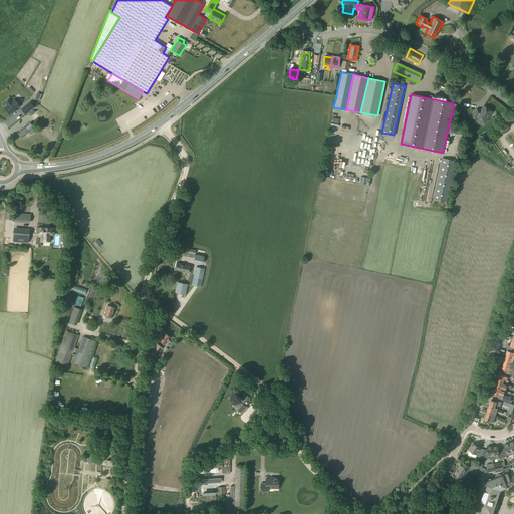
[(8,105),(6,107),(11,114),(21,106),(18,103),(15,100),(13,102),(10,99),(6,102),(8,105)]
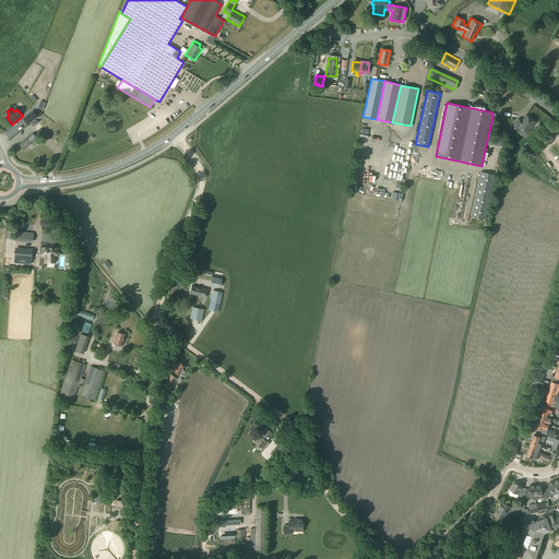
[(28,123),(37,117),(33,111),(24,118),(28,123)]
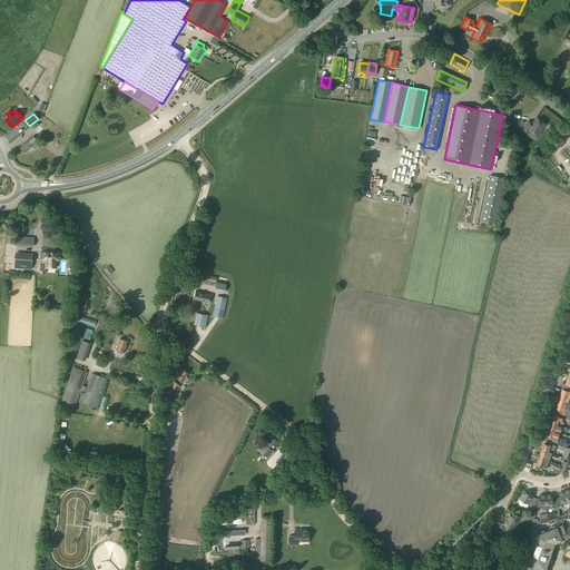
[(528,120),(522,128),(529,133),(531,129),(538,135),(546,124),(537,117),(534,121),(536,123),(533,125),(528,120)]
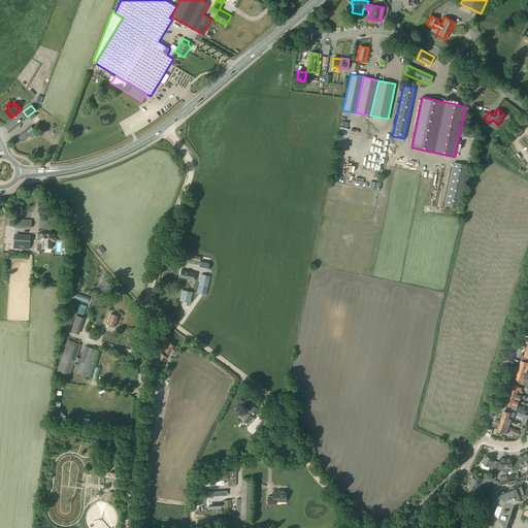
[(13,118),(15,121),(24,117),(21,112),(13,118)]
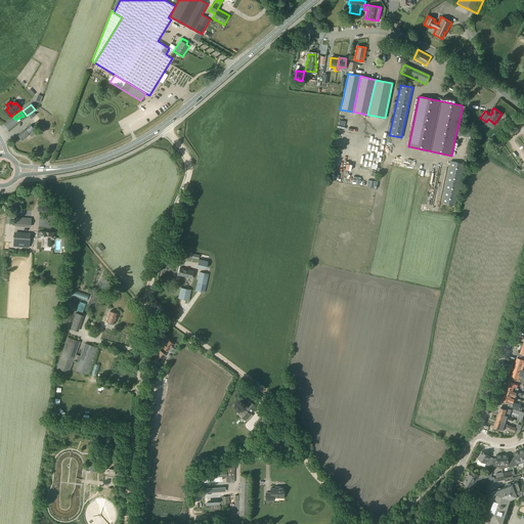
[(19,125),(27,119),(25,115),(16,121),(19,125)]
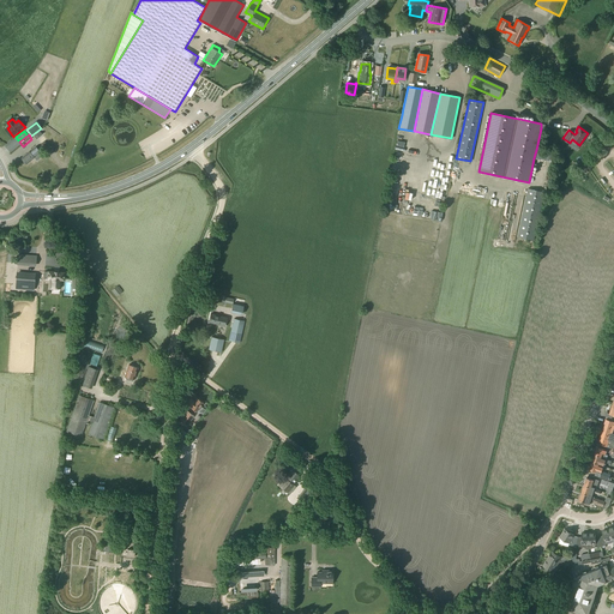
[(34,157),(40,152),(35,146),(29,152),(29,151),(22,158),(24,161),(23,162),(25,163),(26,164),(34,157)]
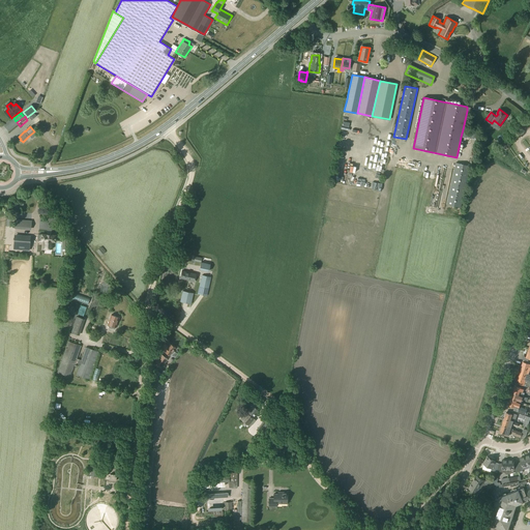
[(455,164),(446,205),(460,208),(469,166),(455,164)]
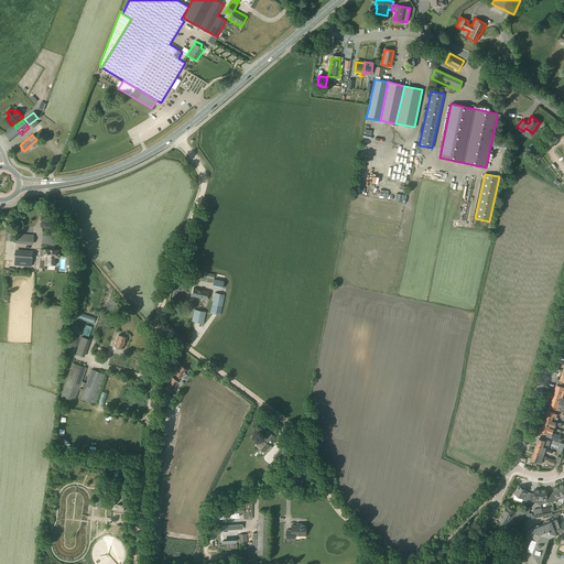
[(58,257),(60,250),(54,250),(50,249),(50,250),(44,249),(44,256),(46,257),(46,264),(55,264),(56,257),(58,257)]
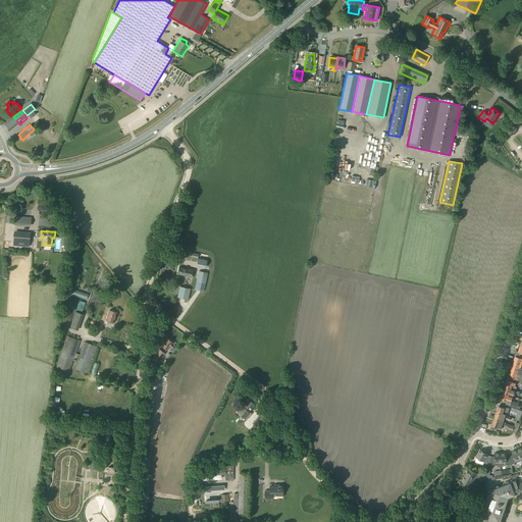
[(29,247),(30,233),(14,232),(13,246),(29,247)]
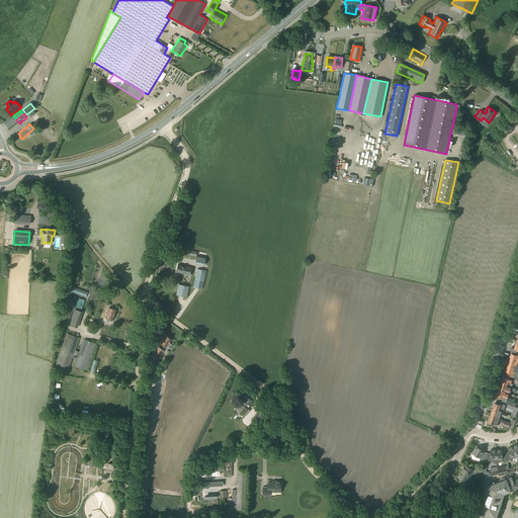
[(98,242),(94,245),(99,251),(103,248),(98,242)]
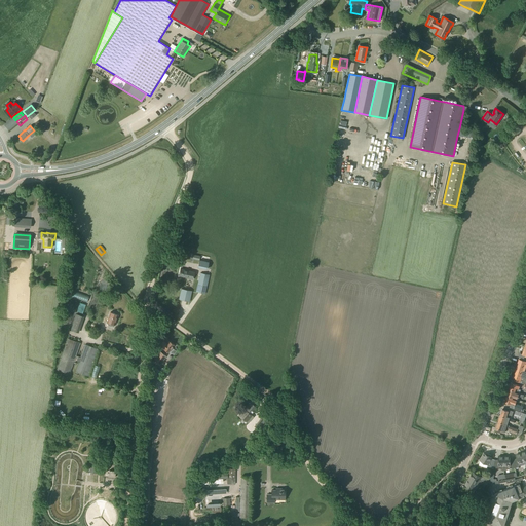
[(199,260),(197,267),(207,269),(209,262),(199,260)]
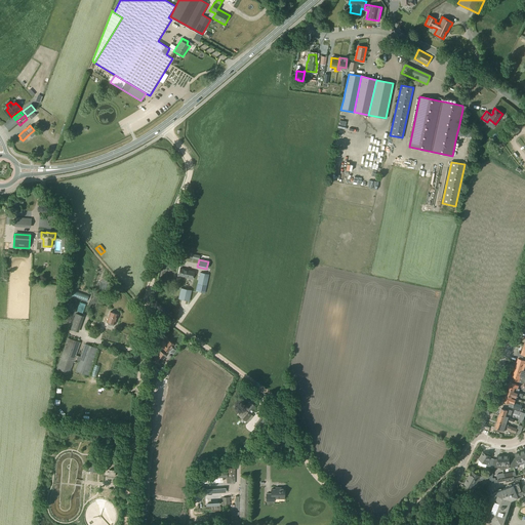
[(180,269),(178,276),(186,277),(186,278),(193,279),(194,272),(180,269)]
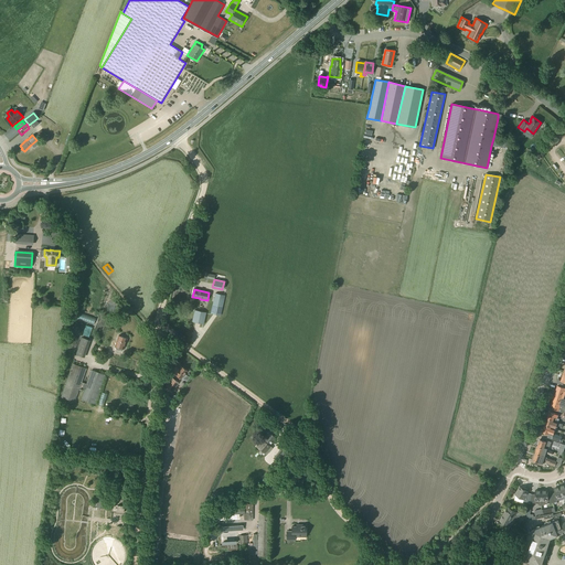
[(215,294),(211,313),(221,316),(225,296),(215,294)]
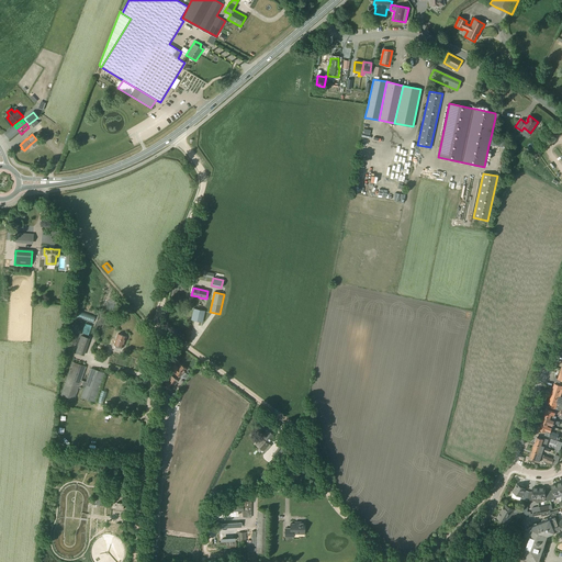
[(194,308),(192,321),(203,323),(205,311),(194,308)]
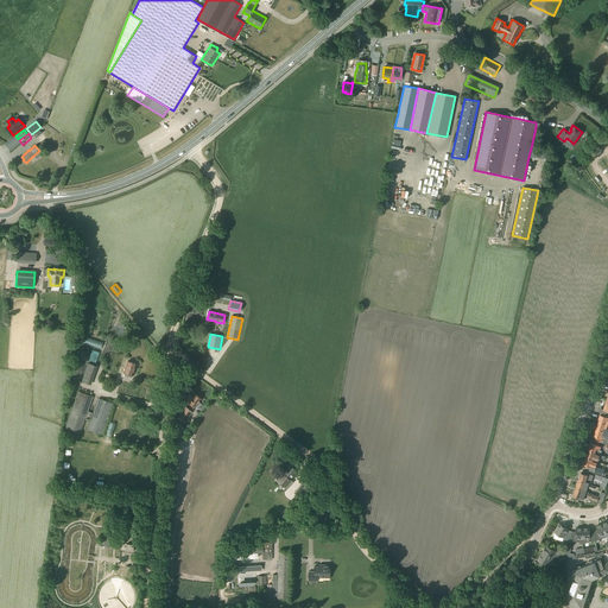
[(127,362),(124,373),(126,374),(125,377),(132,378),(132,375),(133,375),(135,365),(127,362)]
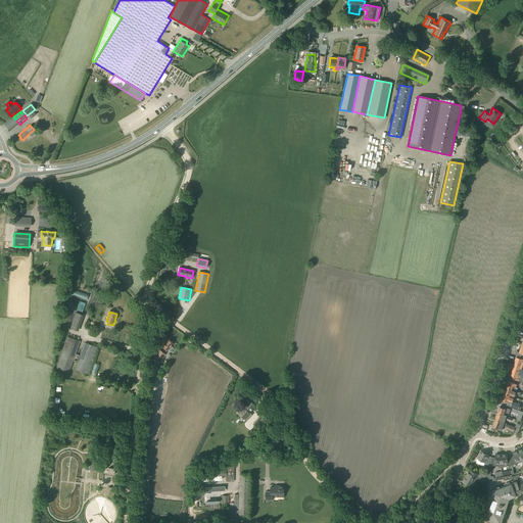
[(76,313),(70,328),(77,330),(83,315),(76,313)]
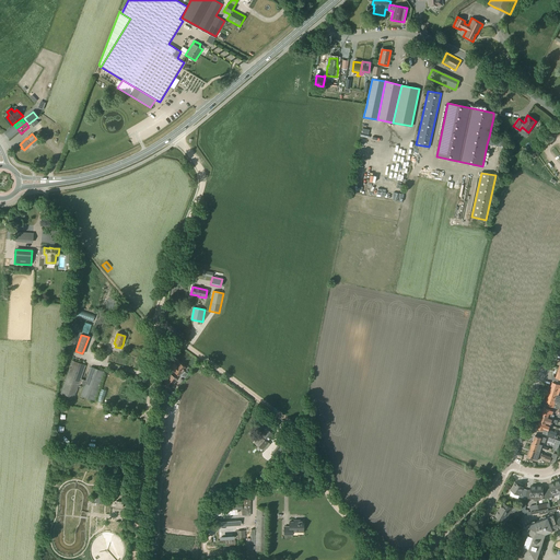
[(72,360),(60,394),(74,398),(79,385),(81,378),(85,365),(72,360)]
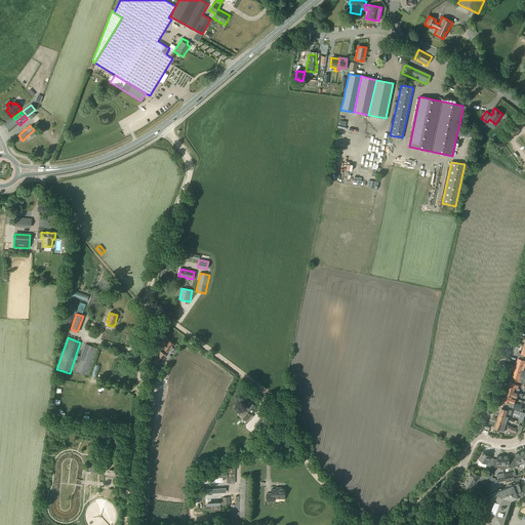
[(163,340),(159,346),(163,348),(168,352),(173,345),(168,340),(166,344),(163,340)]
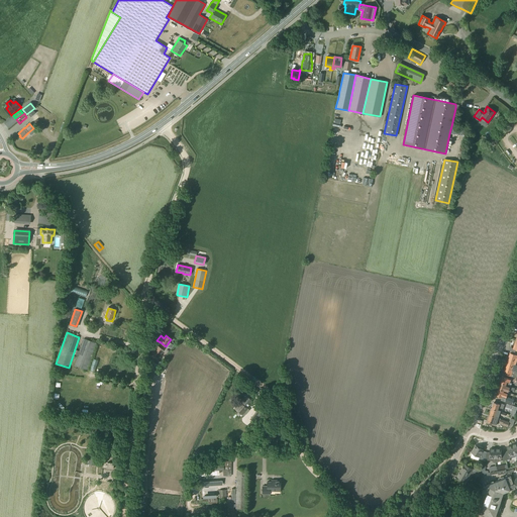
[(83,338),(79,351),(77,356),(74,366),(87,370),(96,342),(83,338)]
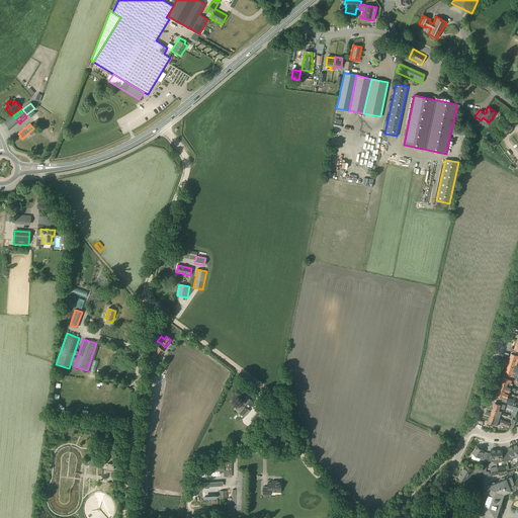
[(158,347),(152,355),(157,359),(163,351),(158,347)]
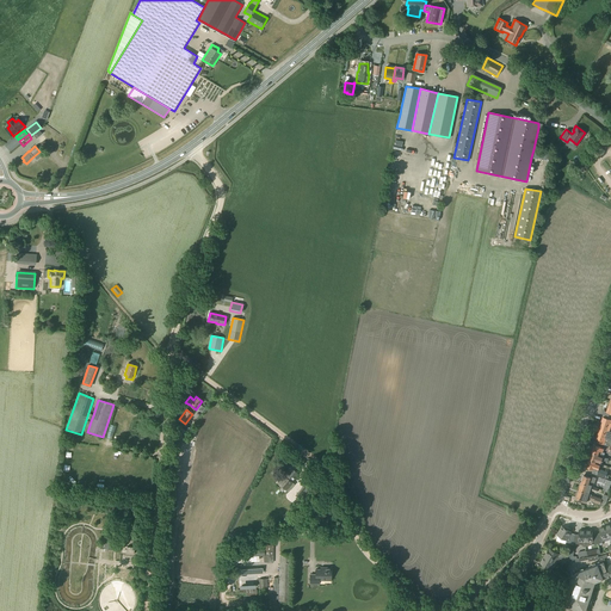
[(610,420),(603,418),(599,429),(610,432),(610,429),(610,426),(610,420)]
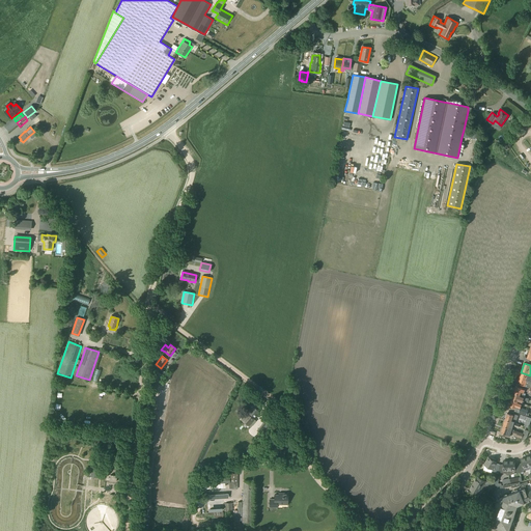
[(159,373),(150,369),(146,379),(155,382),(159,373)]
